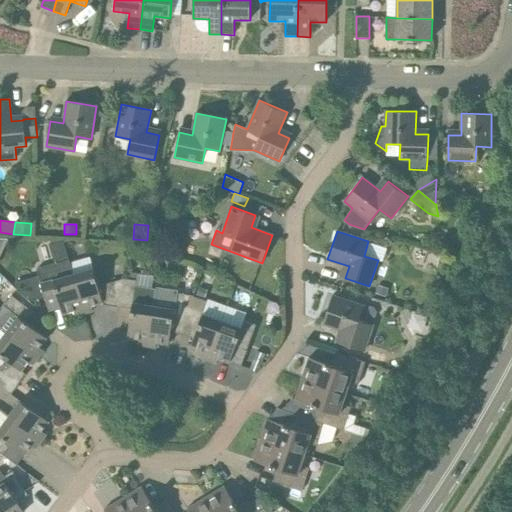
[(450,260),(441,256),(436,267),(446,271),(450,260)]
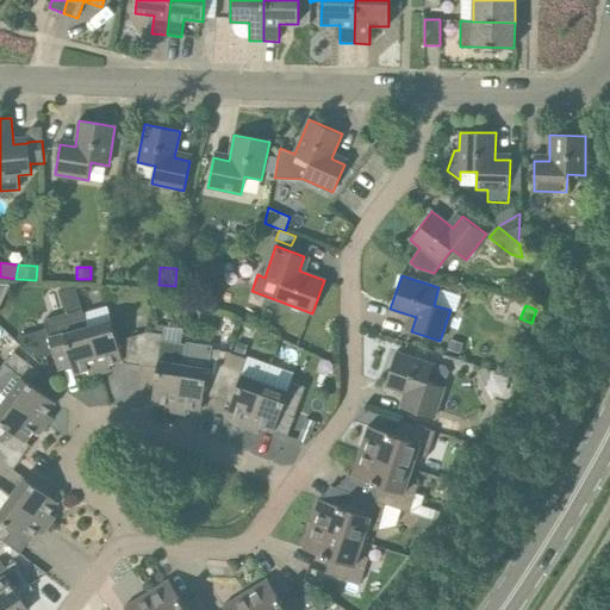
[(101,373),(87,327),(82,310),(44,321),(49,337),(58,369),(73,366),(75,374),(88,369),(91,377),(101,373)]
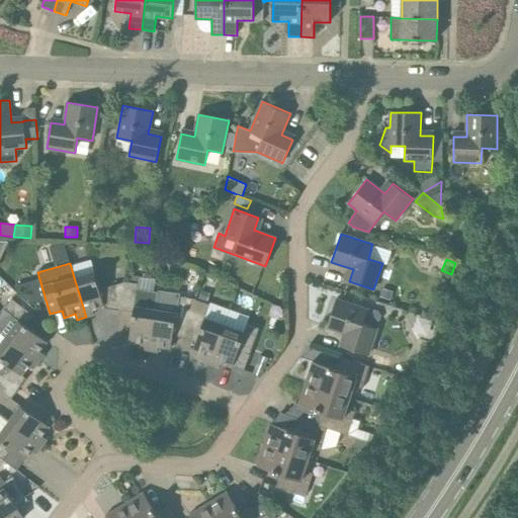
[(121,311),(125,282),(100,289),(95,271),(74,277),(86,317),(94,314),(93,309),(104,306),(105,309),(121,311)]
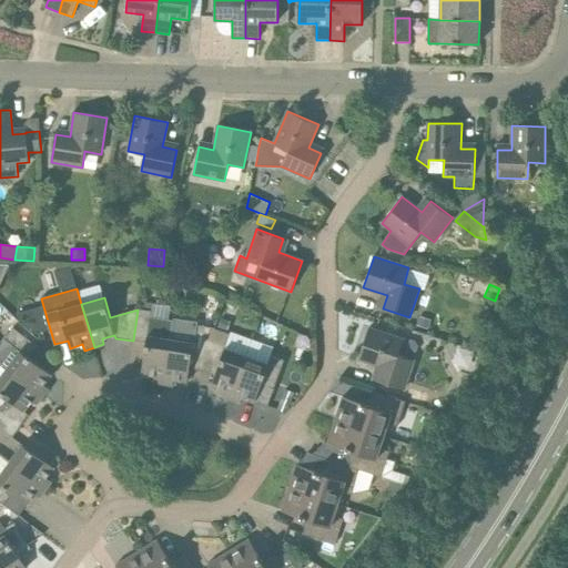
[(141,302),(140,310),(150,311),(151,303),(141,302)]
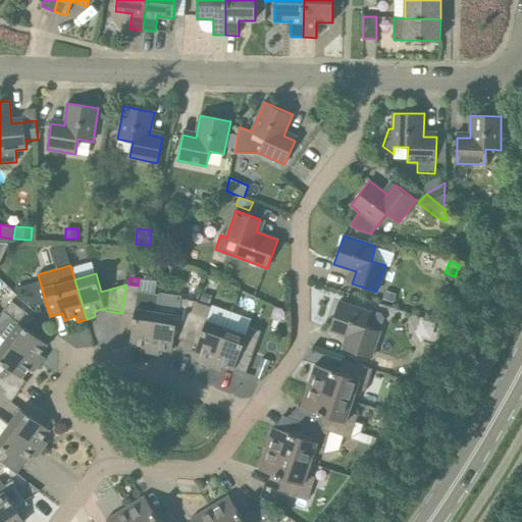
[(16,289),(18,295),(24,293),(30,308),(40,305),(34,283),(16,289)]
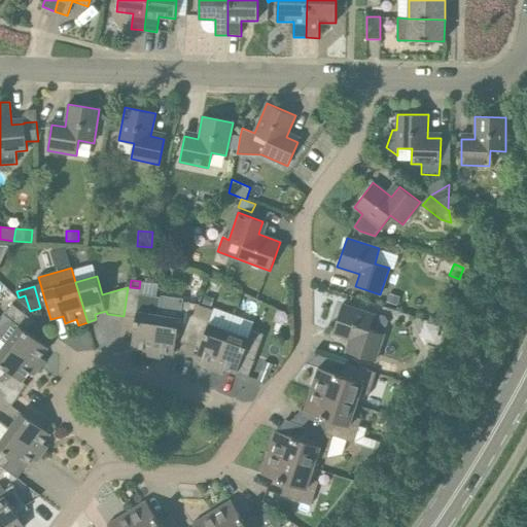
[(151,356),(159,315),(161,296),(140,293),(141,289),(139,288),(130,287),(128,287),(124,316),(136,318),(131,347),(143,349),(142,355),(151,356)]
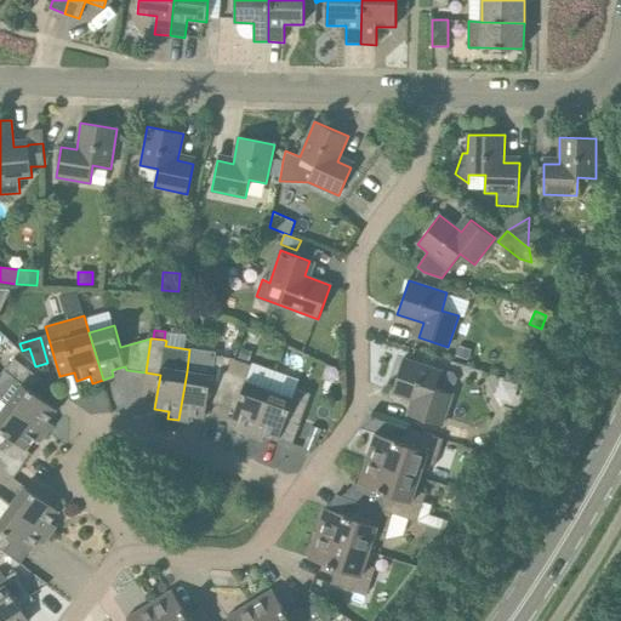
[(466,364),(471,351),(459,346),(454,359),(466,364)]
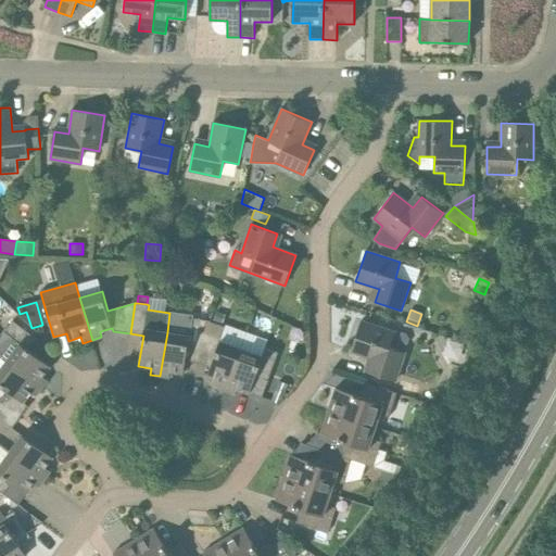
[(223,324),(226,315),(216,312),(213,320),(223,324)]
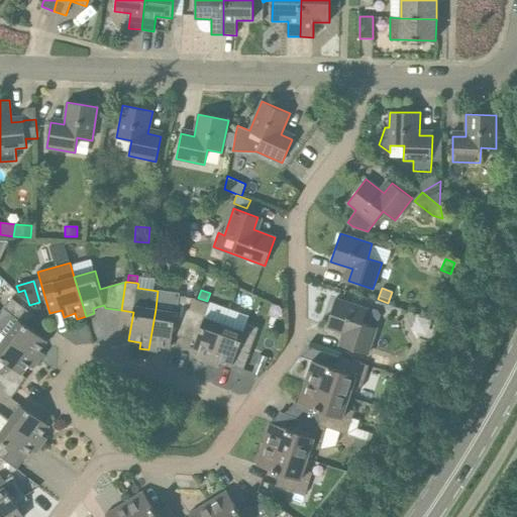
[(184,338),(196,299),(178,296),(178,294),(158,291),(156,309),(148,349),(158,350),(159,345),(171,347),(173,334),(184,338)]
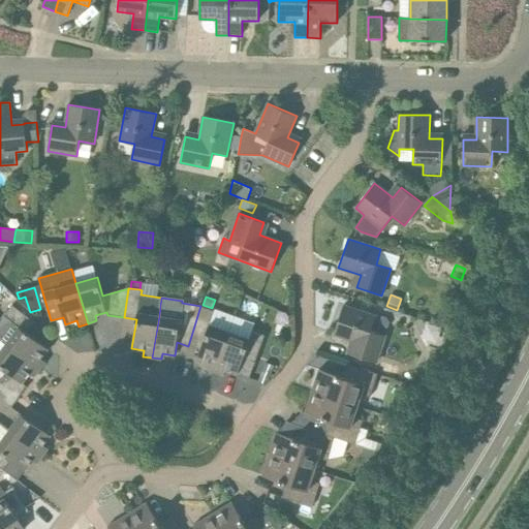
[(0,339),(6,344),(40,369),(45,362),(41,359),(49,348),(28,334),(35,323),(11,305),(4,316),(0,320),(0,339)]
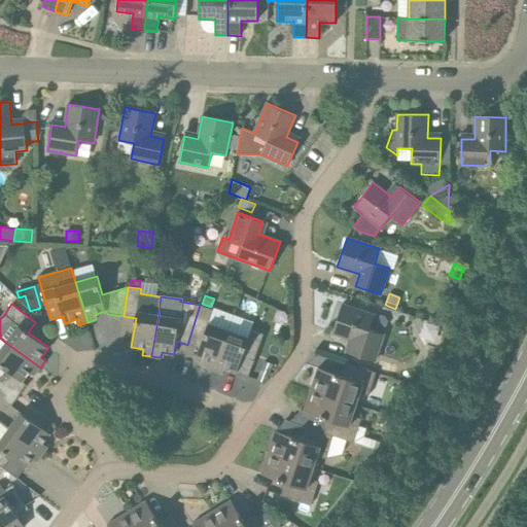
[(376,361),(384,335),(370,329),(375,315),(342,304),(332,334),(354,341),(350,353),(376,361)]
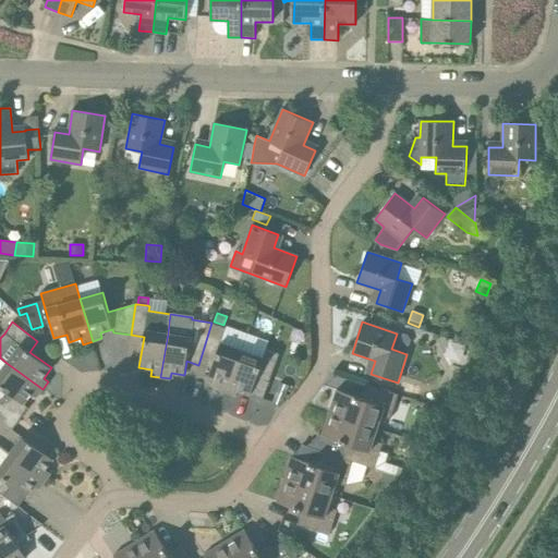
[(227,392),(242,351),(220,343),(222,338),(226,328),(211,323),(198,365),(211,368),(207,378),(220,384),(218,389),(227,392)]
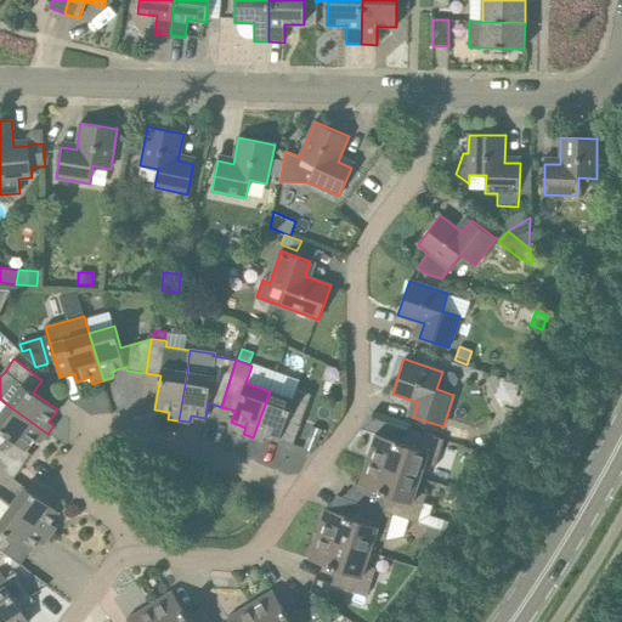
[(270,391),(253,437),(264,441),(266,434),(280,440),(280,439),(294,445),(300,427),(311,395),(297,389),(293,400),(270,391)]
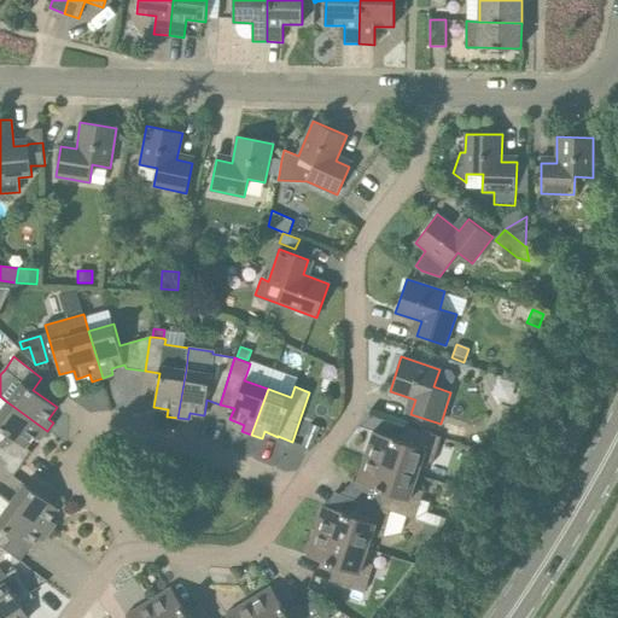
[(40,441),(47,431),(7,402),(0,410),(0,445),(23,464),(31,452),(27,447),(35,436),(40,441)]
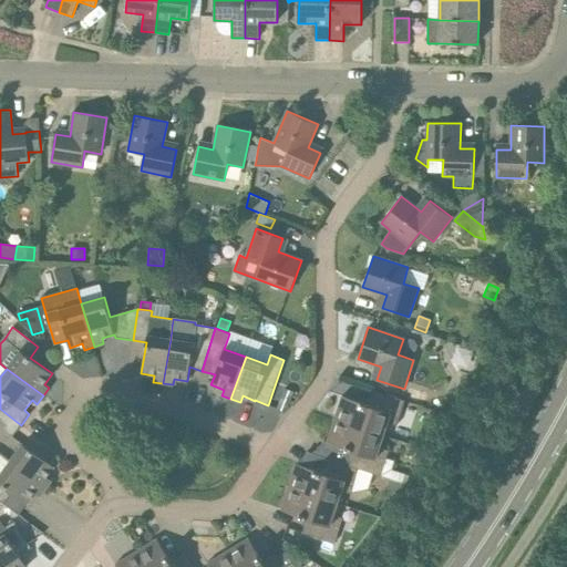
[(294,401),(297,392),(286,388),(282,397),(294,401)]
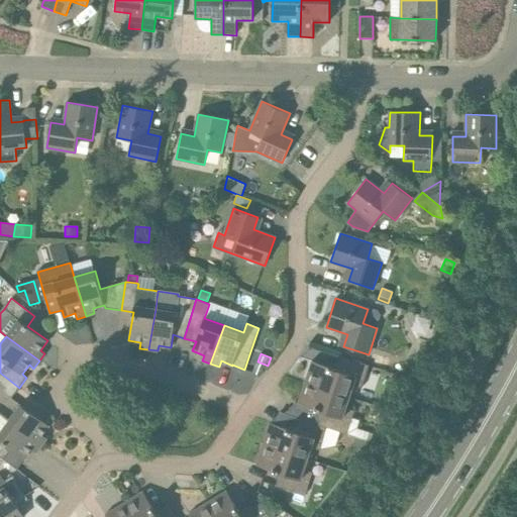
[(374,353),(370,366),(394,374),(398,362),(374,353)]
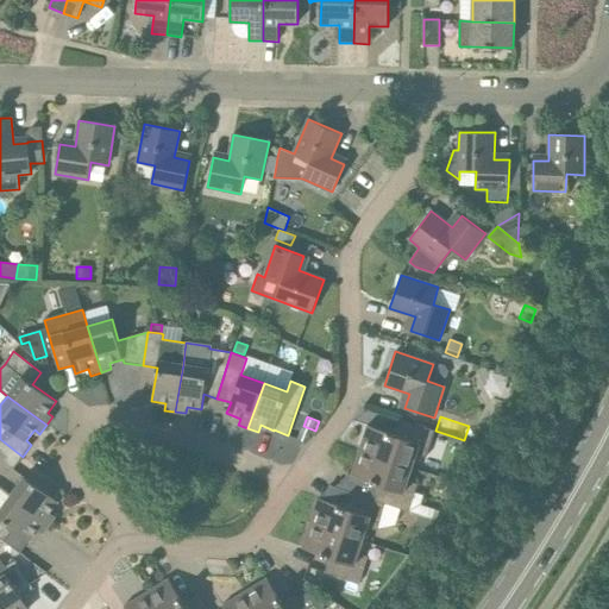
[(359,451),(412,469),(416,454),(426,458),(435,431),(401,420),(396,434),(368,425),(359,451)]
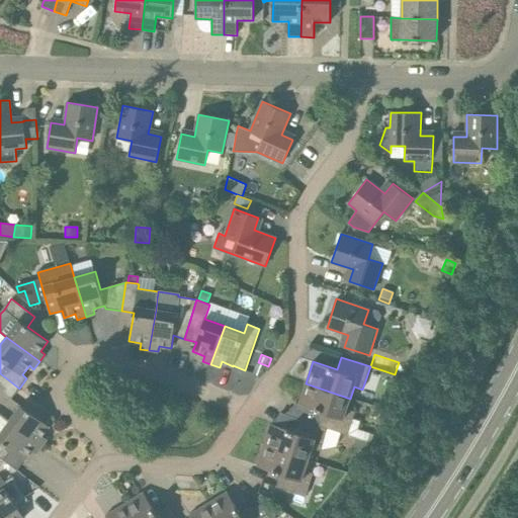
[(0,390),(11,399),(19,389),(0,373),(0,390)]
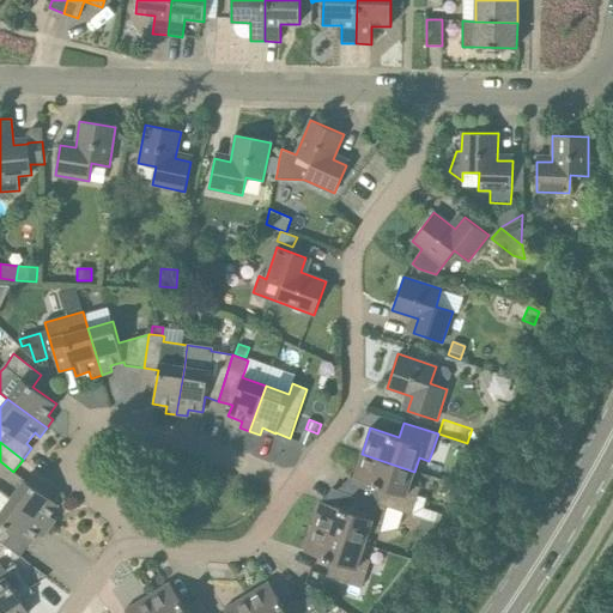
[(410,484),(414,472),(362,454),(353,479),(382,487),(377,503),(376,503),(388,507),(411,515),(420,487),(410,484)]
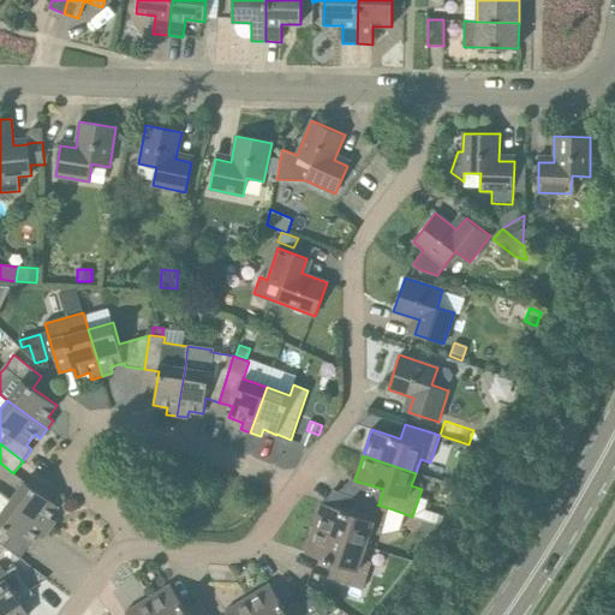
[(10,501),(49,530),(57,521),(51,517),(59,506),(25,481),(10,501)]
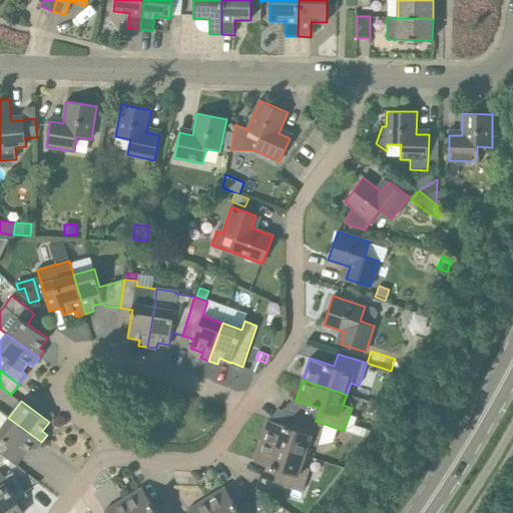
[(36,449),(41,442),(8,418),(0,411),(0,453),(4,456),(11,446),(24,456),(31,446),(36,449)]
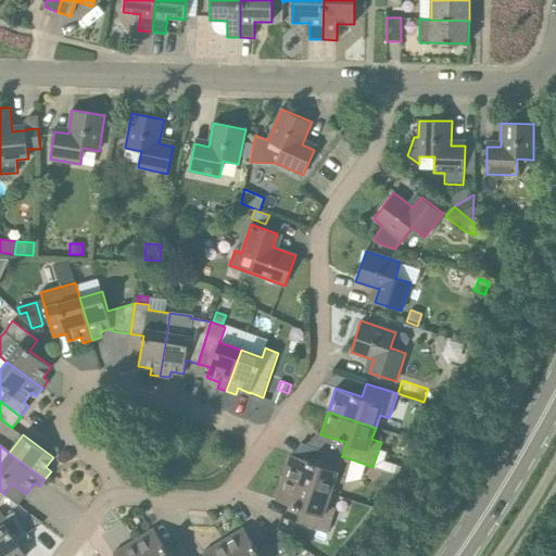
[(341,456),(342,456),(321,449),(316,463),(291,455),(283,477),(331,493),(335,481),(344,484),(352,459),(341,456)]
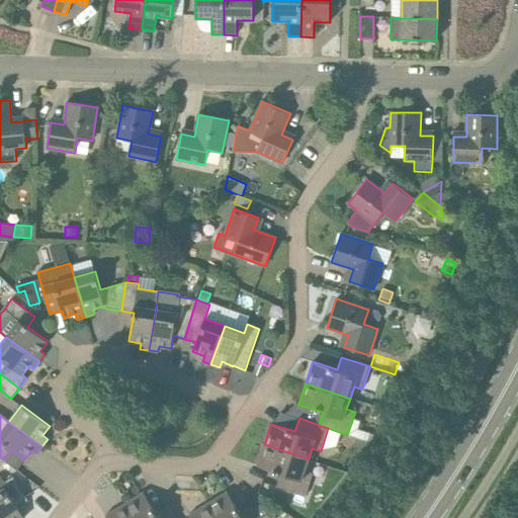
[(353,448),(364,452),(367,441),(356,438),(353,448)]
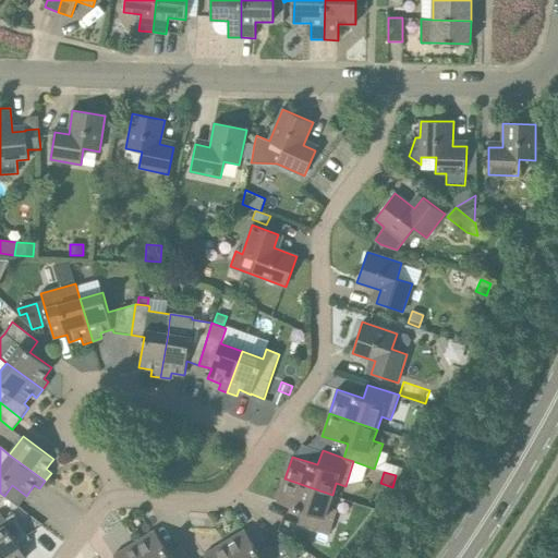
[(328,507),(332,495),(284,478),(277,502),(302,510),(298,524),(329,535),(337,510),(328,507)]
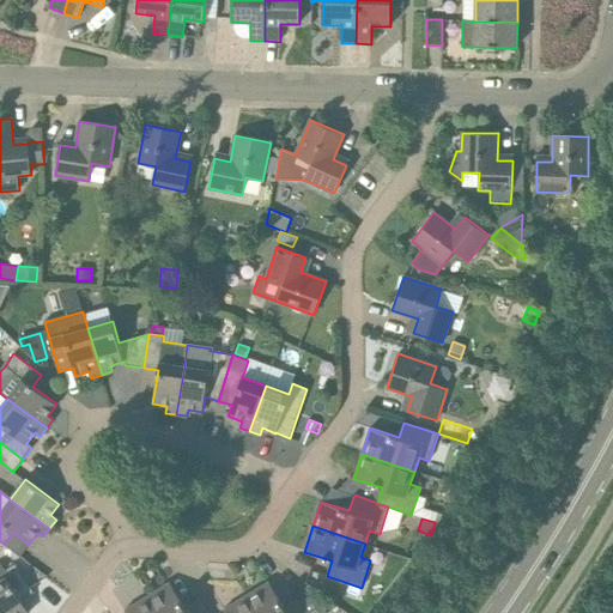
[(0,612),(28,612),(30,612),(22,600),(34,593),(16,564),(2,572),(0,568),(0,612)]
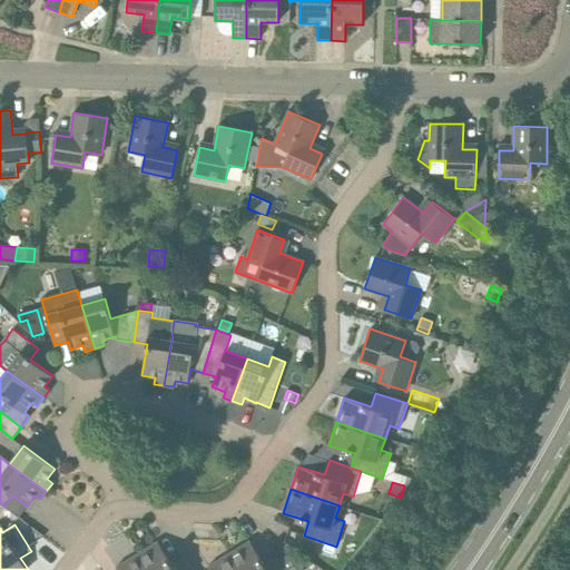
[(229,554),(238,569),(285,569),(277,557),(265,564),(251,541),(229,554)]
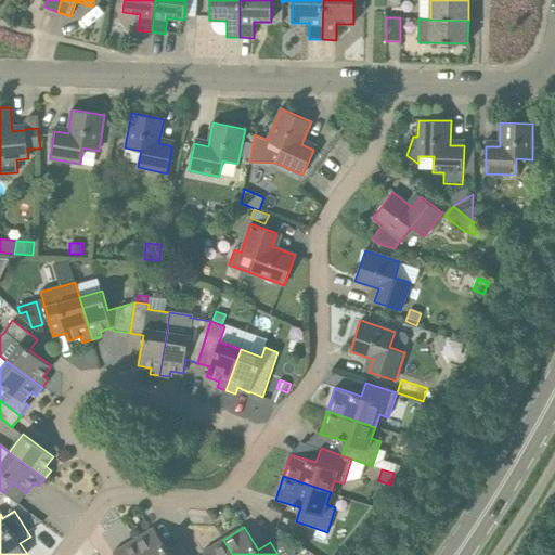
[(133,540),(142,554),(188,554),(180,543),(168,551),(154,528),(133,540)]
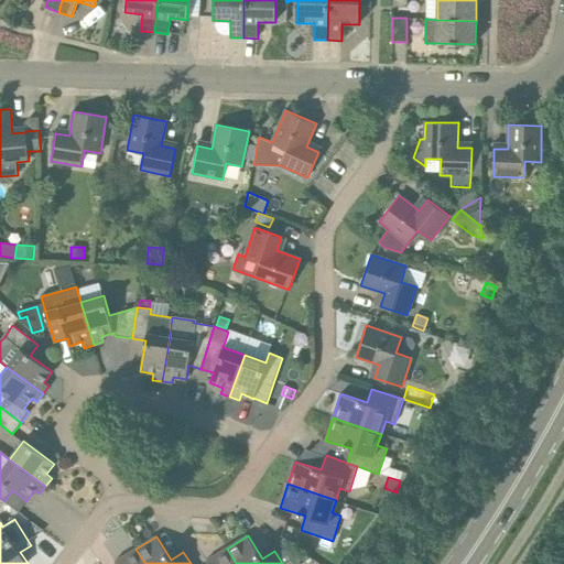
[(144,563),(136,549),(115,562),(116,563),(144,563)]
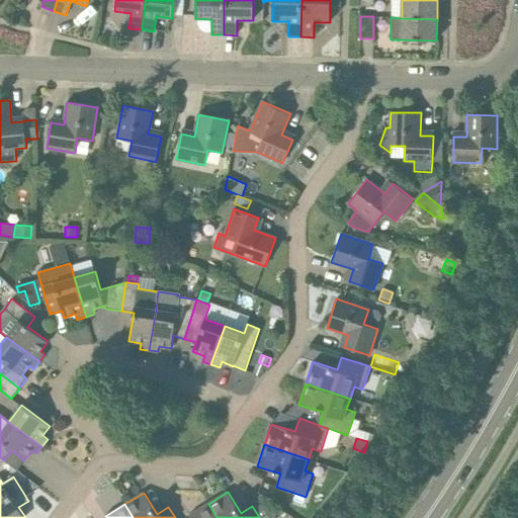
[(217,517),(208,504),(189,515),(190,517),(217,517)]
